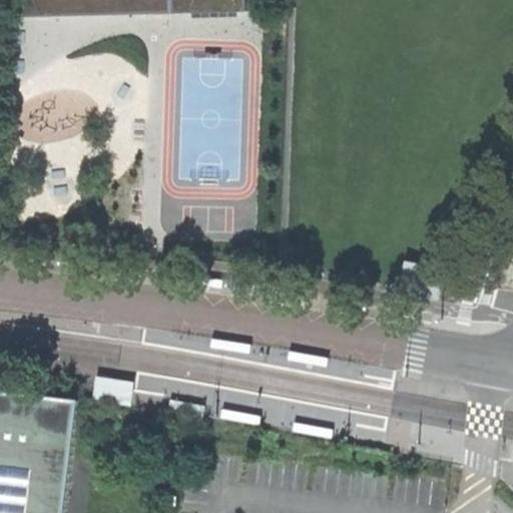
[(17,0),(19,17),(245,11),(244,0),(17,0)]
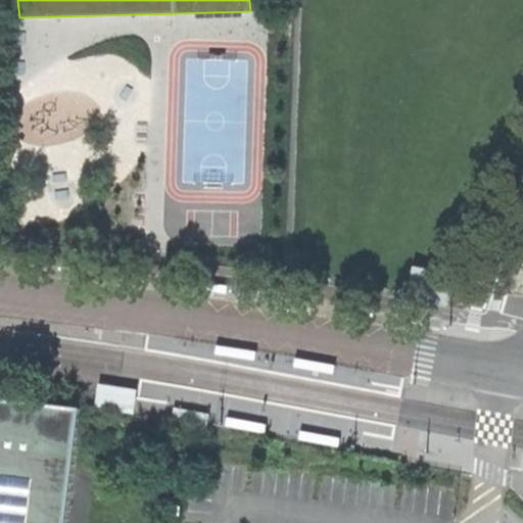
[(408,299),(448,306),(454,274),(414,267),(408,299)]
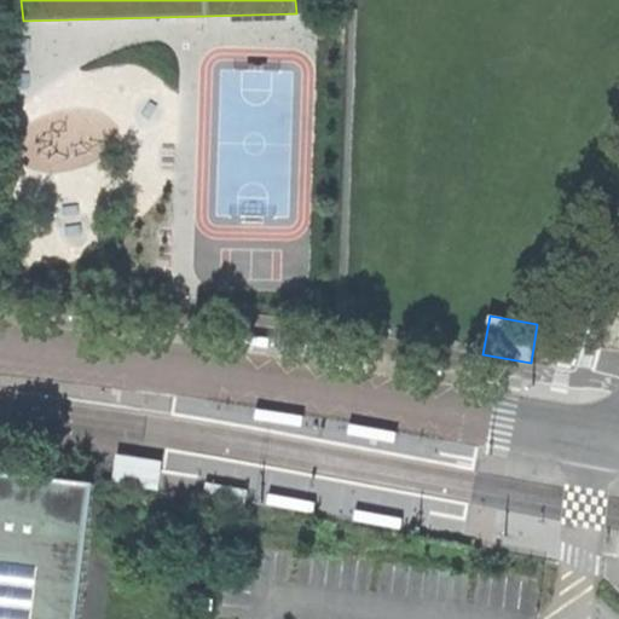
[(246,341),(244,346),(270,348),(271,339),(253,336),(246,336),(246,341)]
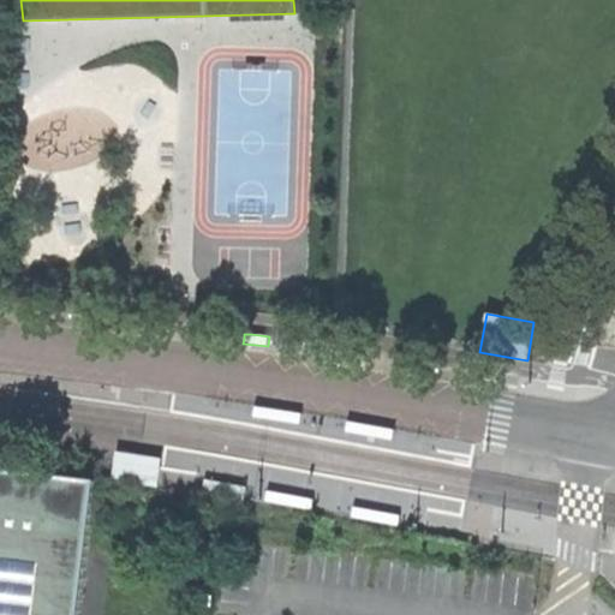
[(372,359),(372,364),(398,366),(399,357),(380,354),(374,354),(372,359)]
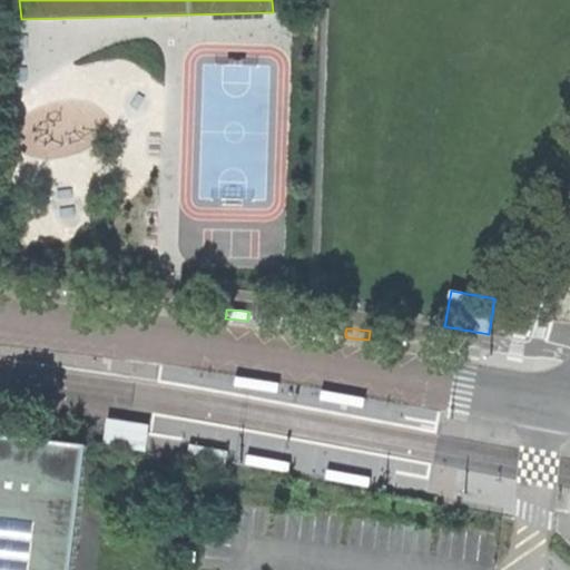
[(145,450),(148,434),(107,426),(105,444),(145,450)]
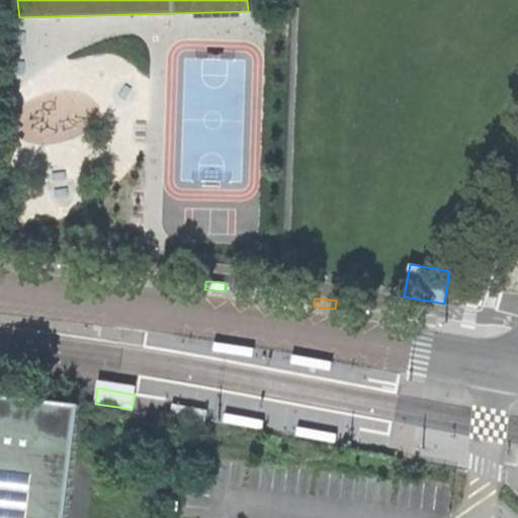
[(67,517),(81,402),(0,391),(0,517),(67,517)]
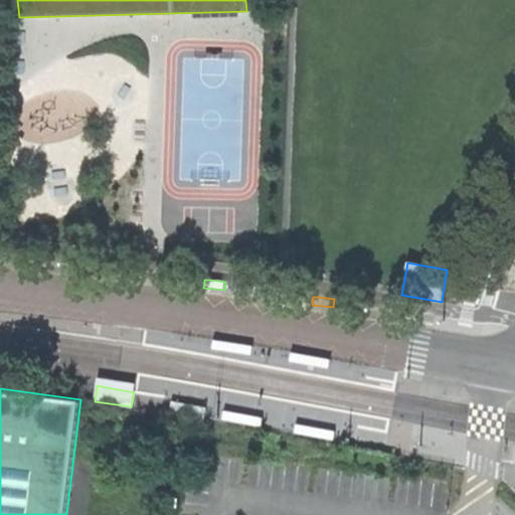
[(207,405),(173,399),(171,412),(205,418),(207,405)]
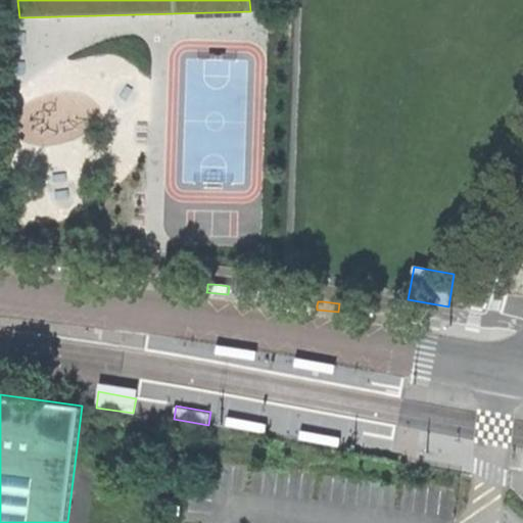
[(267,429),(268,425),(228,418),(227,426),(262,432),(266,433),(267,429)]
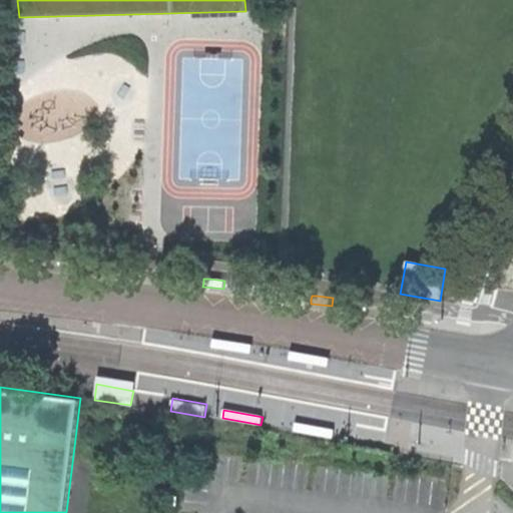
[(334,434),(334,429),(296,422),(294,431),(327,437),(333,438),(334,434)]
